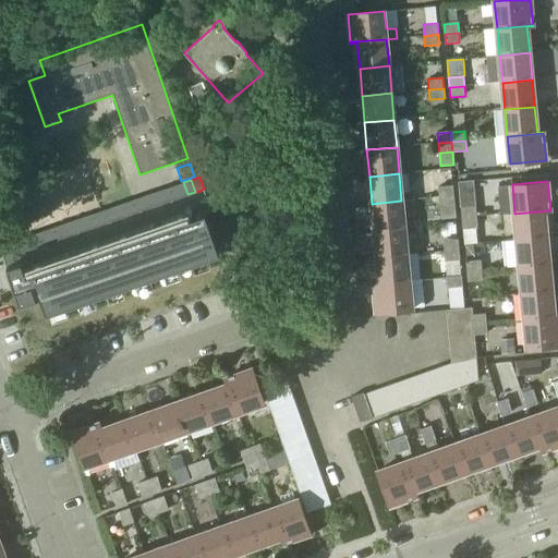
[(183,182),(176,185),(180,197),(187,194),(183,182)]
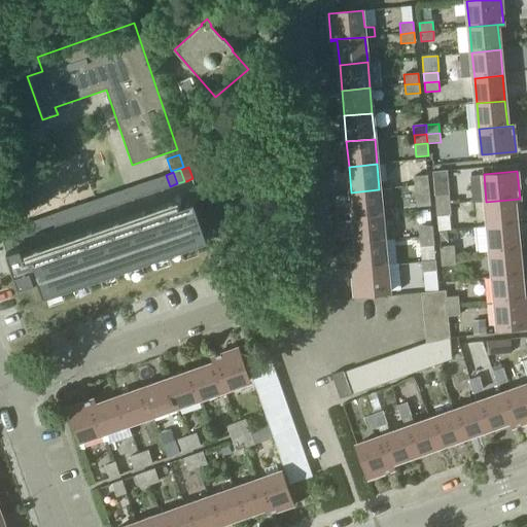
[(166,175),(159,177),(163,188),(170,186),(166,175)]
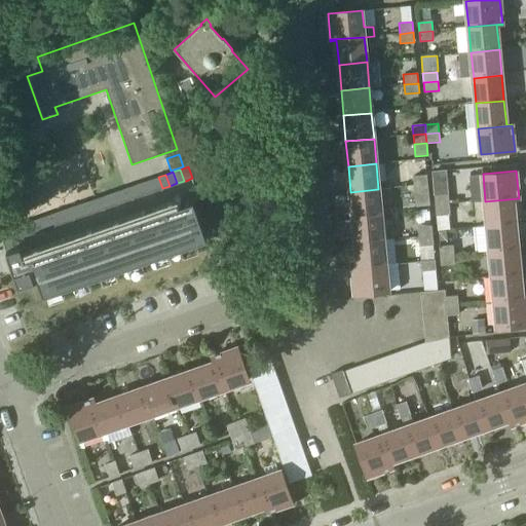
[(413,176),(414,186),(428,185),(427,176),(413,176)]
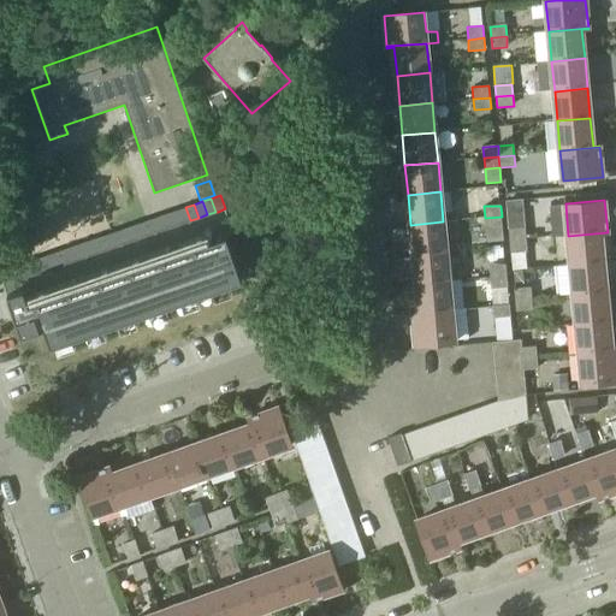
[(185,207),(176,209),(181,224),(190,220),(185,207)]
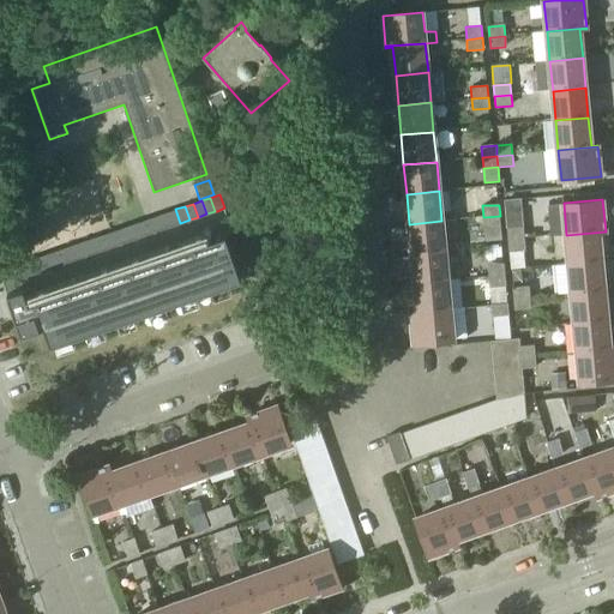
[(175,209),(167,212),(172,226),(180,223),(175,209)]
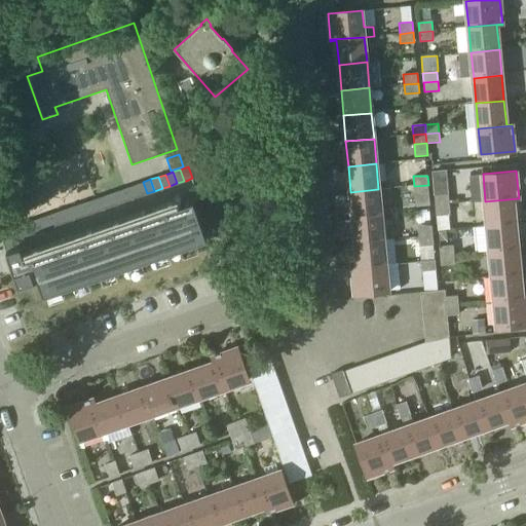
[(143,182),(136,184),(140,196),(147,193),(143,182)]
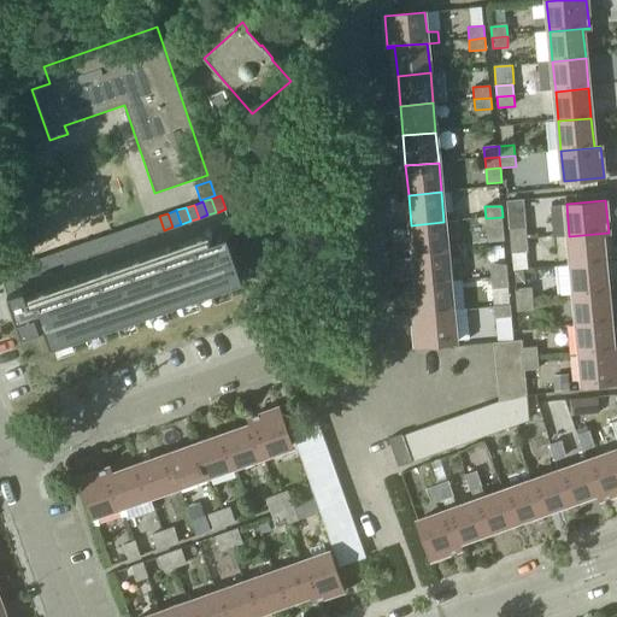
[(159,216),(151,219),(156,233),(164,230),(159,216)]
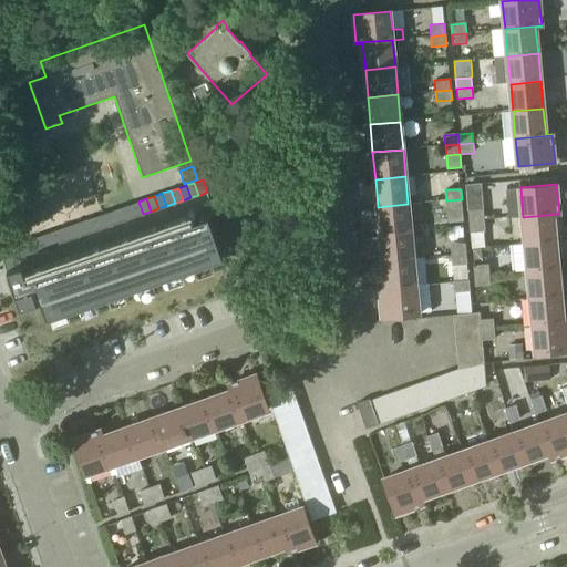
[(447,224),(464,222),(462,199),(446,200),(447,224)]
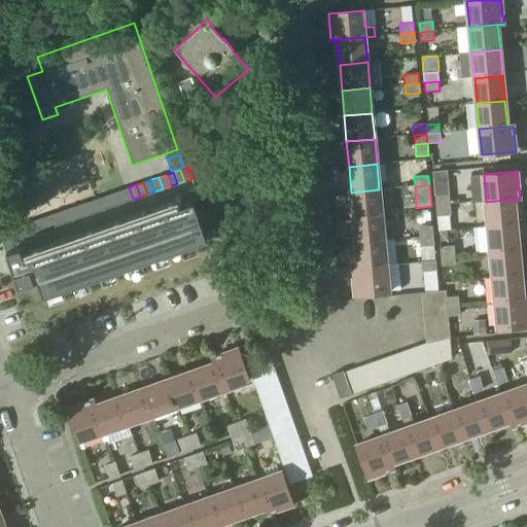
[(129,187),(121,189),(126,202),(133,199),(129,187)]
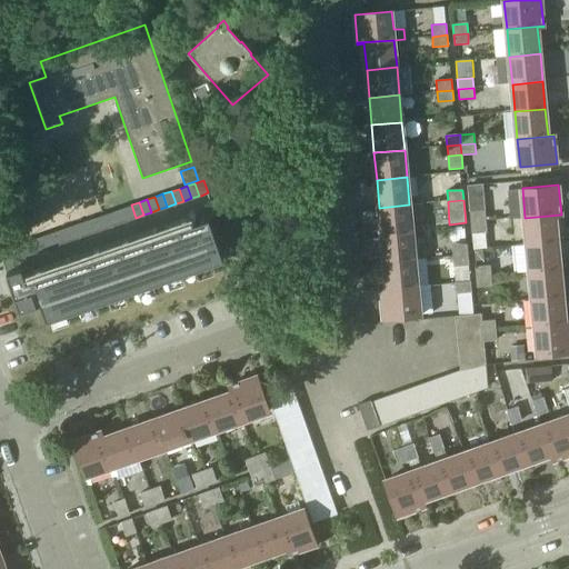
[(131,205),(123,208),(128,220),(136,218),(131,205)]
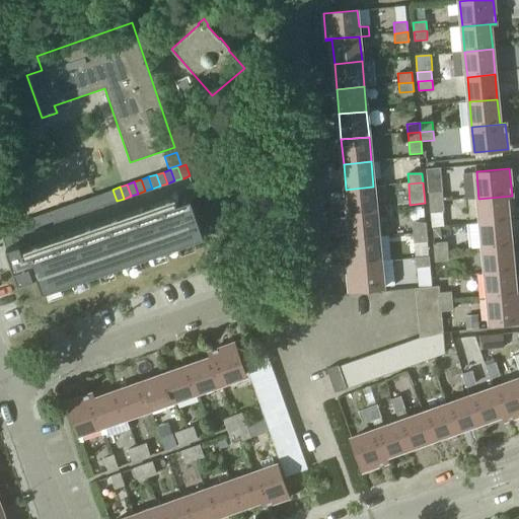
[(347,202),(348,214),(376,212),(373,187),(346,190),(347,202)]
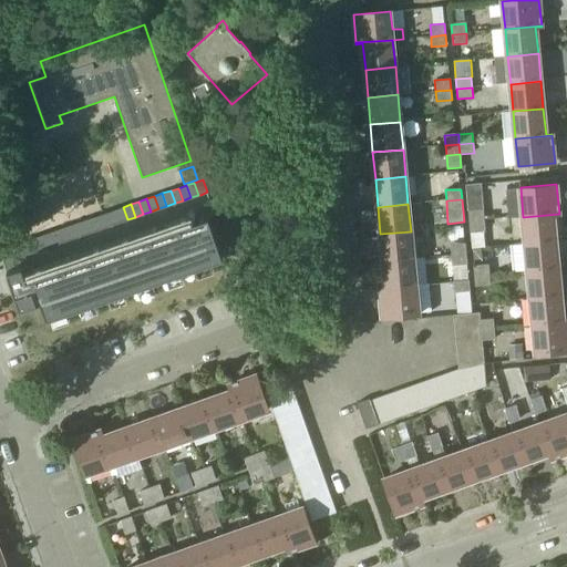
[(123,207),(115,209),(119,223),(127,219),(123,207)]
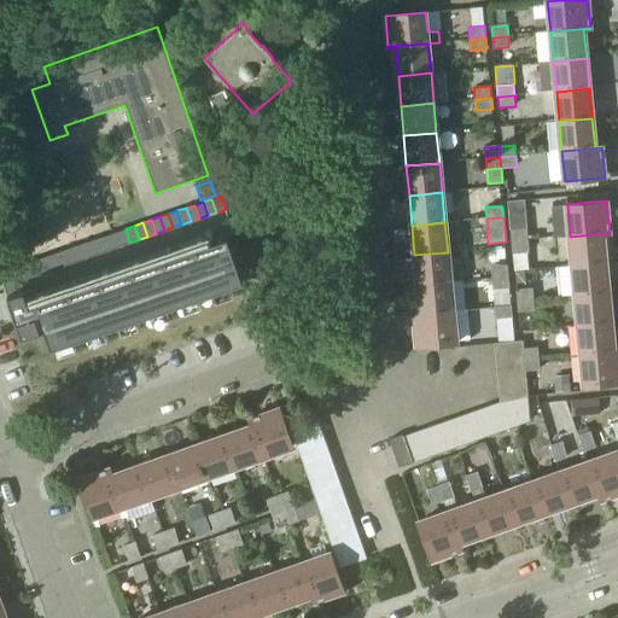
[(126,228),(116,232),(121,245),(129,243),(126,228)]
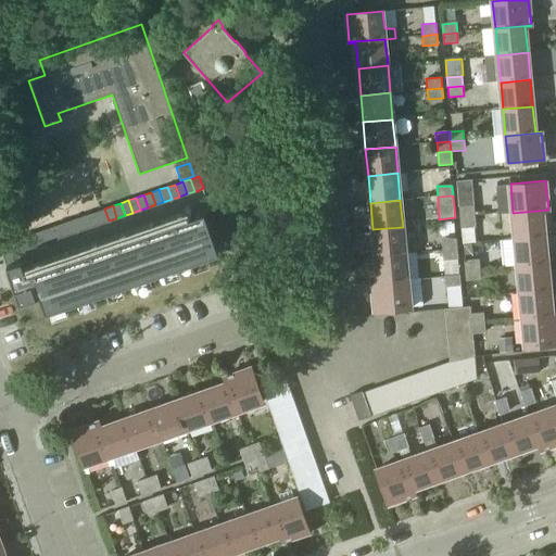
[(459,207),(460,217),(475,216),(474,205),(459,207)]
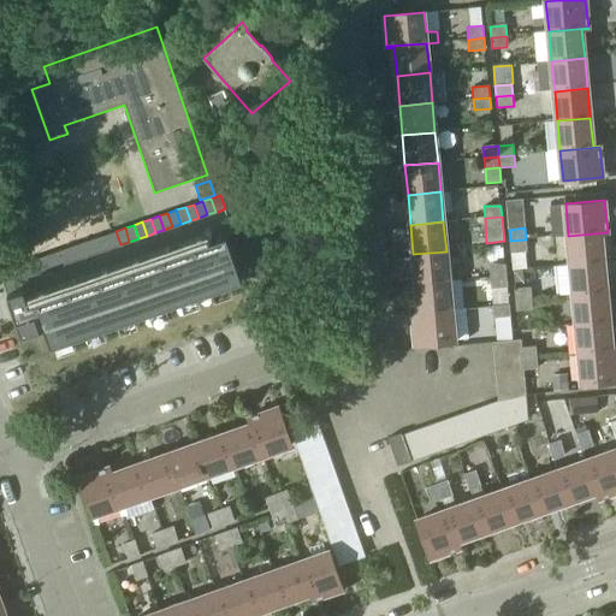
[(116,231),(107,234),(112,248),(120,244),(116,231)]
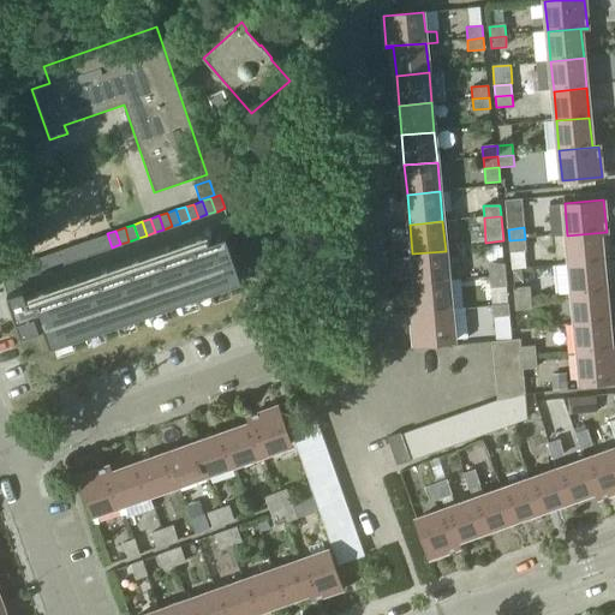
[(569,266),(603,263),(601,233),(607,233),(607,232),(567,236),(569,266)]
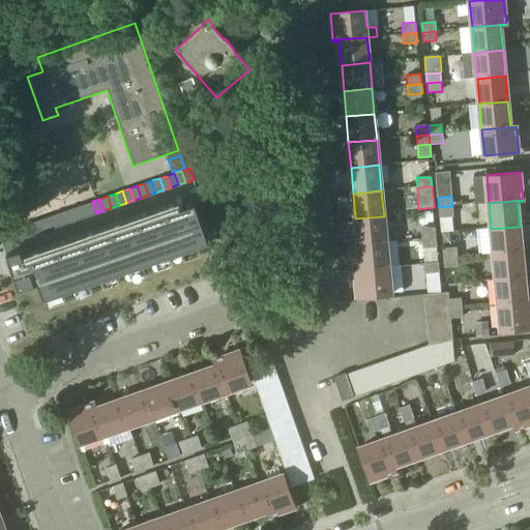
[(9,230),(0,233),(0,235),(18,288),(37,282),(42,297),(207,240),(194,201),(24,260),(17,240),(17,239),(13,240),(9,230)]
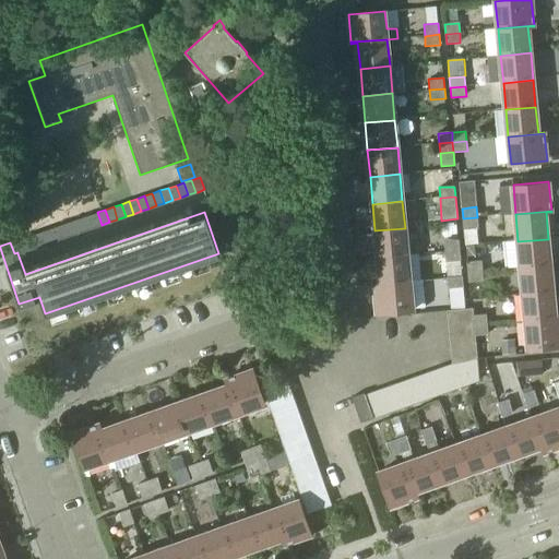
[(97,212),(90,215),(94,227),(102,225),(97,212)]
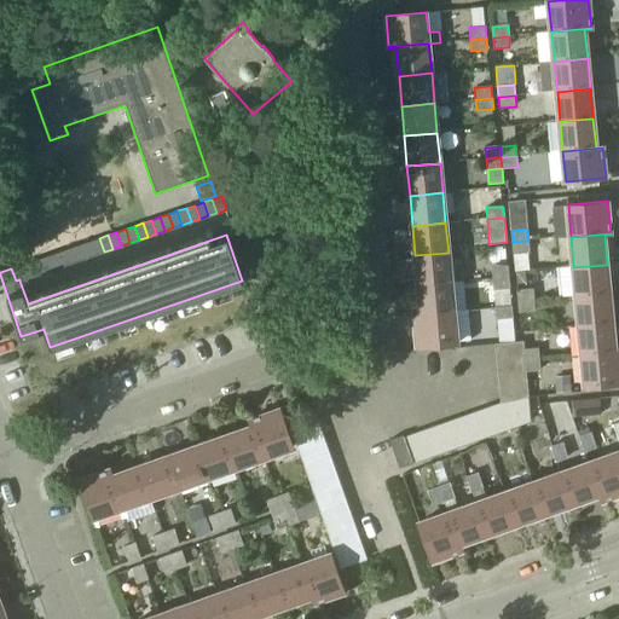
[(99,238),(91,241),(96,255),(104,252),(99,238)]
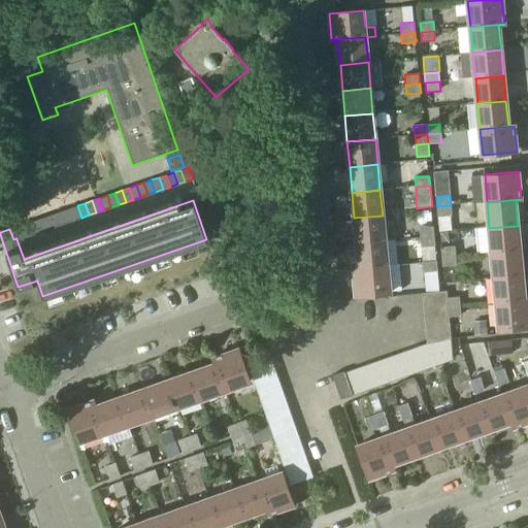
[(77,205),(70,208),(74,220),(81,218),(77,205)]
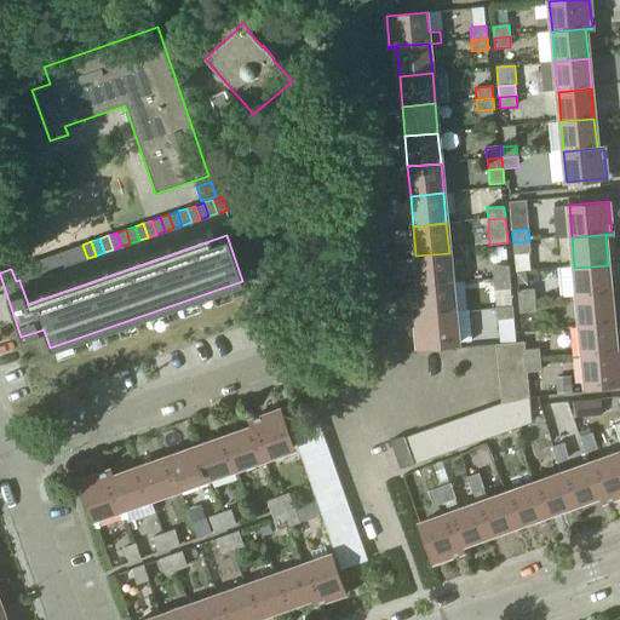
[(529,241),(514,242),(516,271),(530,270),(529,253),(530,252),(529,241)]
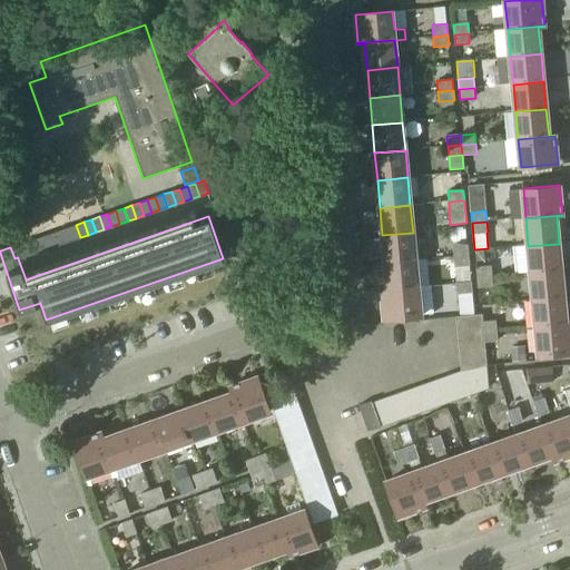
[(76,225),(67,227),(71,241),(80,237),(76,225)]
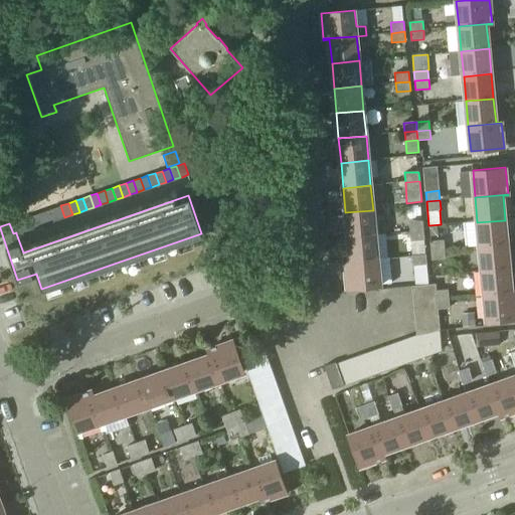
[(60,205),(53,208),(57,219),(64,217),(60,205)]
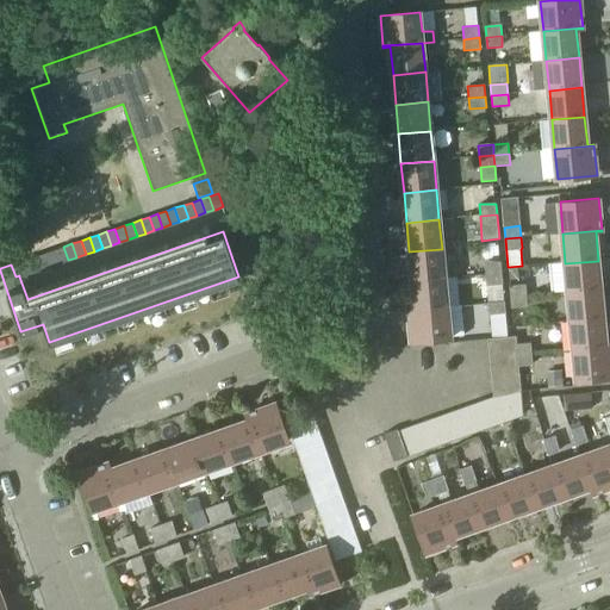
[(63,247),(55,249),(60,263),(68,260),(63,247)]
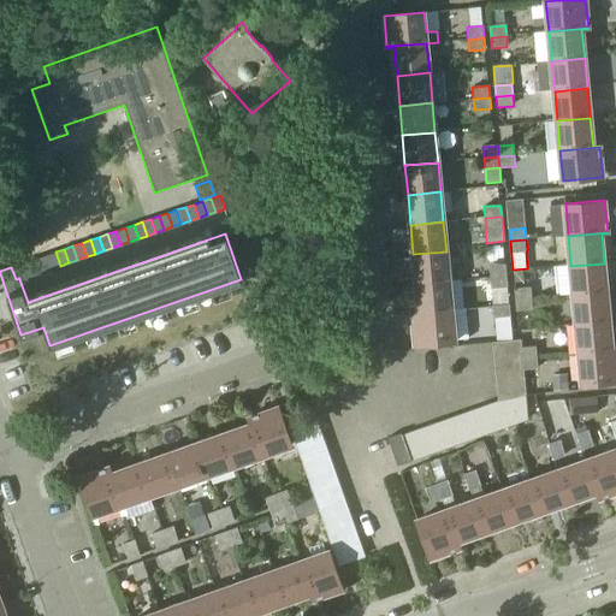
[(55,252),(47,255),(52,268),(60,266),(55,252)]
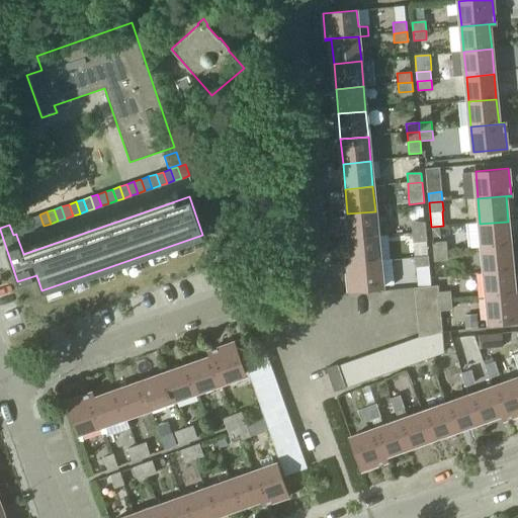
[(350,237),(350,239),(377,237),(375,211),(347,213),(350,237)]
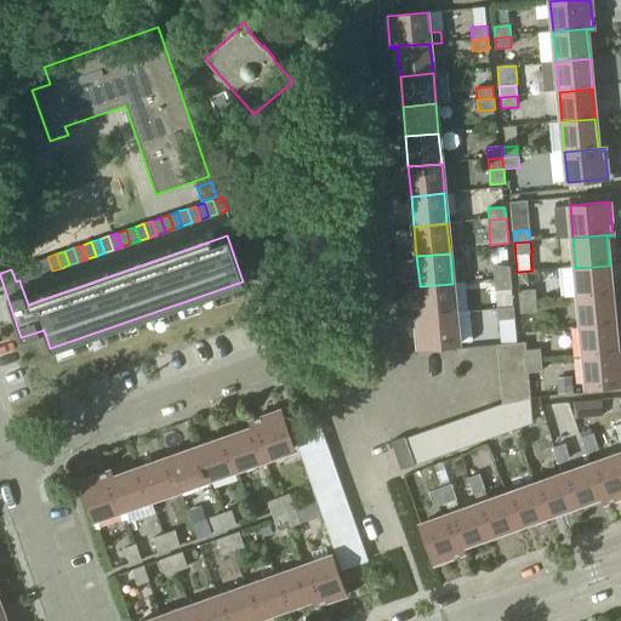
[(47,257),(39,260),(44,274),(52,271),(47,257)]
